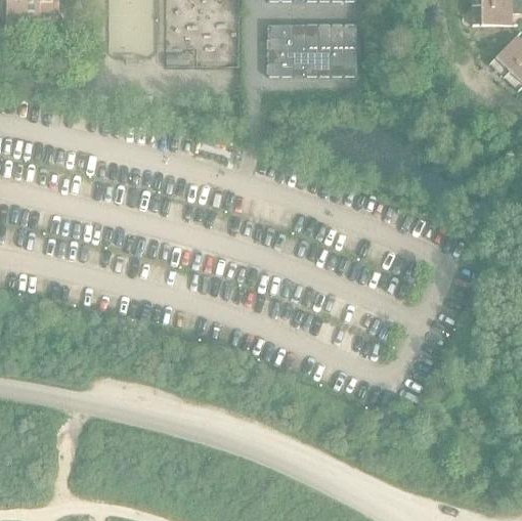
[(1,0),(1,10),(6,10),(6,23),(40,23),(40,9),(59,9),(59,0),(1,0)]
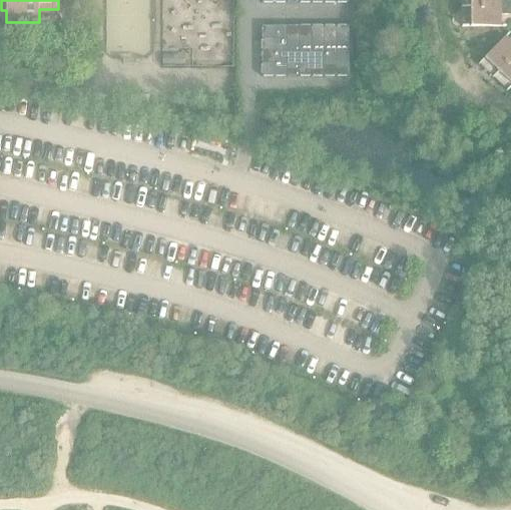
[(510,2),(471,3),(472,23),(501,23),(501,11),(510,11),(510,2)]
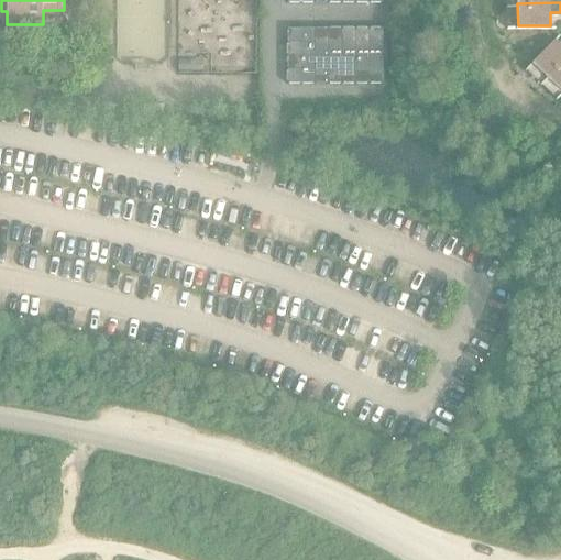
[(384,25),(287,25),(287,80),(384,80),(384,25)]
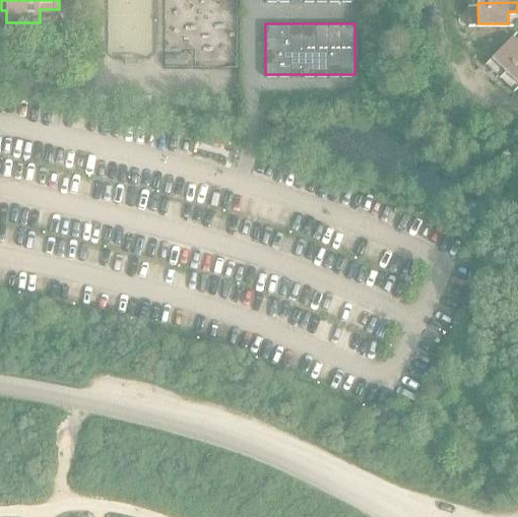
[(492,55),(507,69),(517,57),(517,39),(513,34),(492,55)]
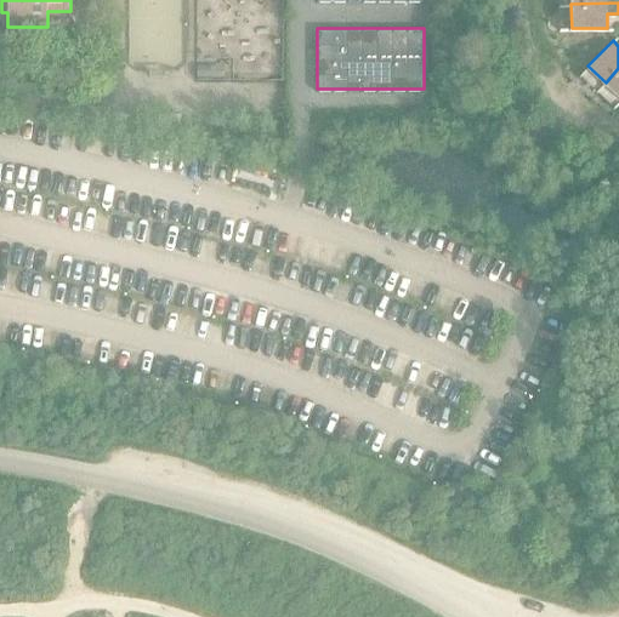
[(618,68),(606,83),(618,96),(618,68)]
